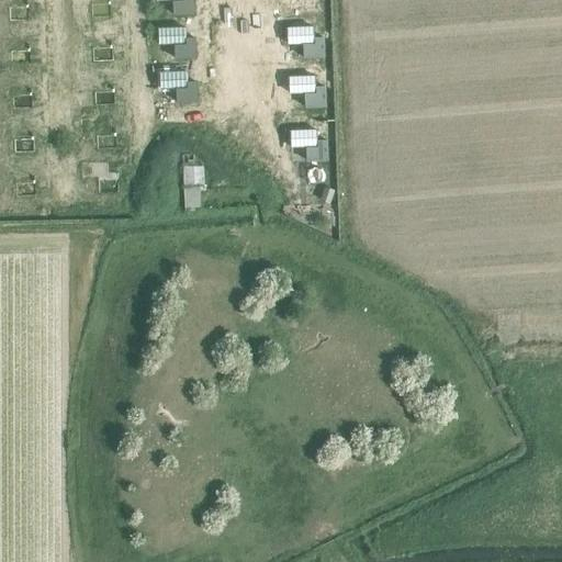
[(173,0),(175,12),(195,12),(194,0),(173,0)]
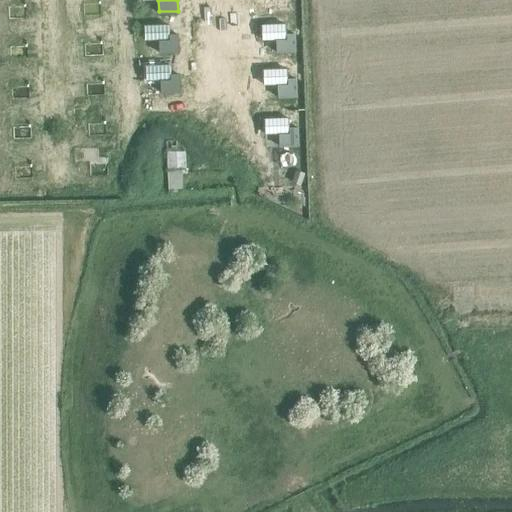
[(146,24),(146,37),(170,36),(170,23),(146,24)]
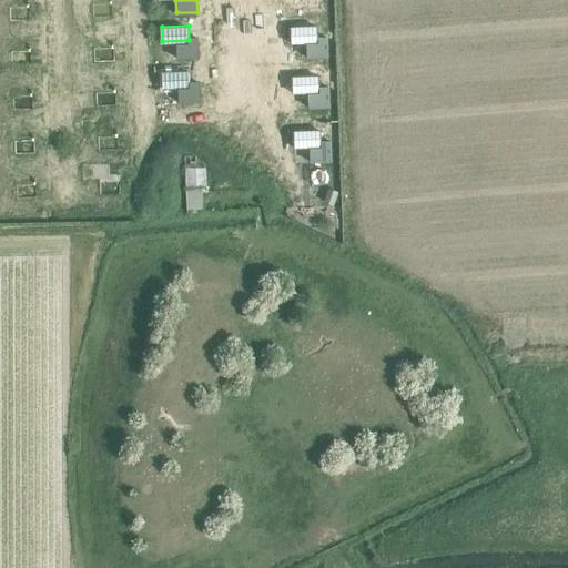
[(316,28),(291,29),(291,44),(307,43),(307,59),(327,58),(327,38),(317,39),(316,28)]
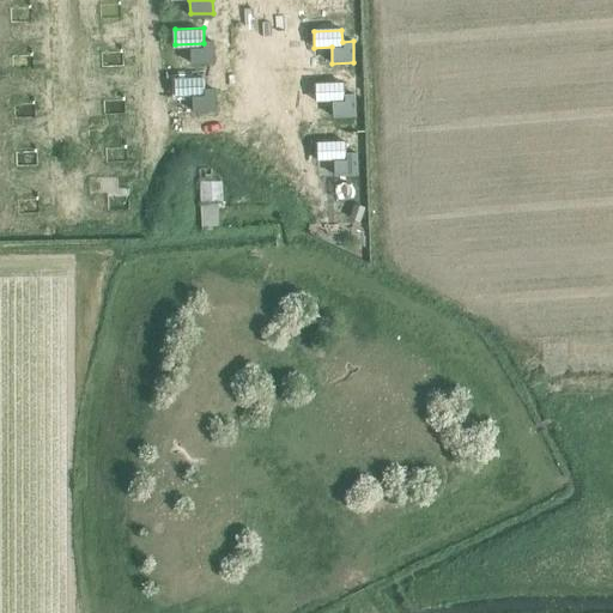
[(213,43),(190,43),(192,61),(213,60),(213,43)]
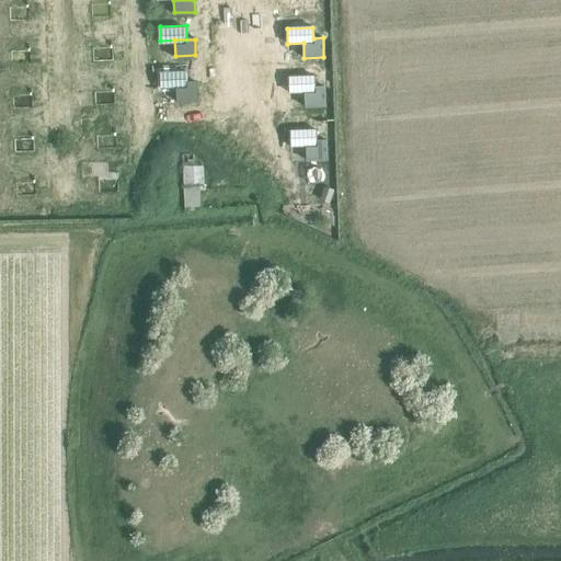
[(289,92),(306,92),(306,107),(325,106),(324,87),(316,87),(315,76),(288,77),(289,92)]
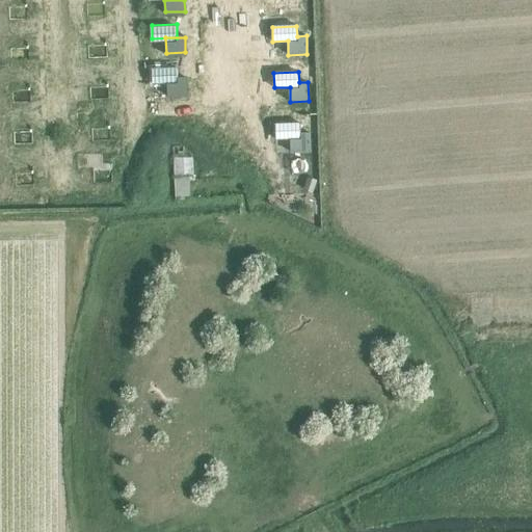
[(300,123),(275,124),(276,139),(292,138),(292,153),(311,152),(311,133),(301,133),(300,123)]
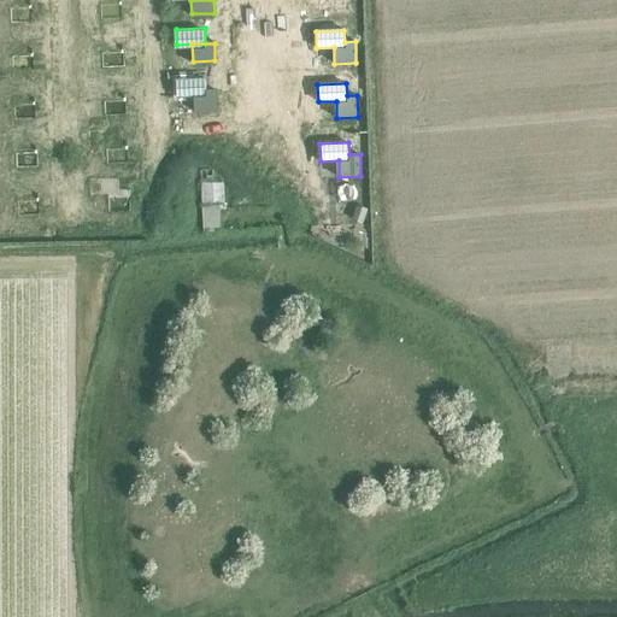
[(203,180),(204,228),(225,228),(224,180),(203,180)]
